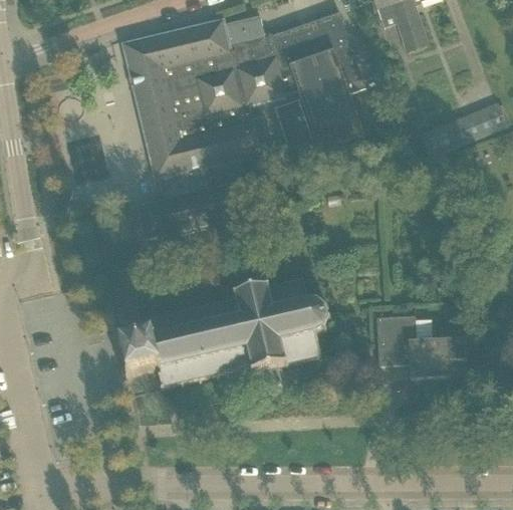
[(374,0),(376,6),(391,1),(394,13),(397,22),(404,42),(407,50),(426,44),(423,35),(413,6),(412,3),(411,0),(374,0)]
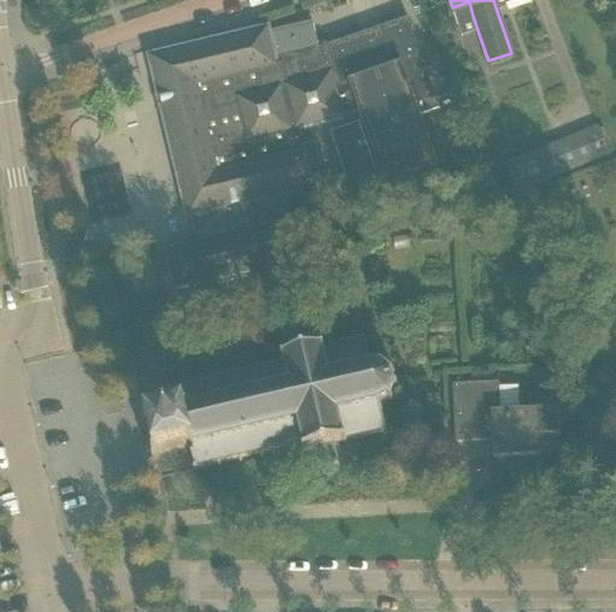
[(406,13),(327,41),(326,41),(339,81),(346,78),(357,109),(382,182),(436,163),(418,111),(438,104),(406,13)]
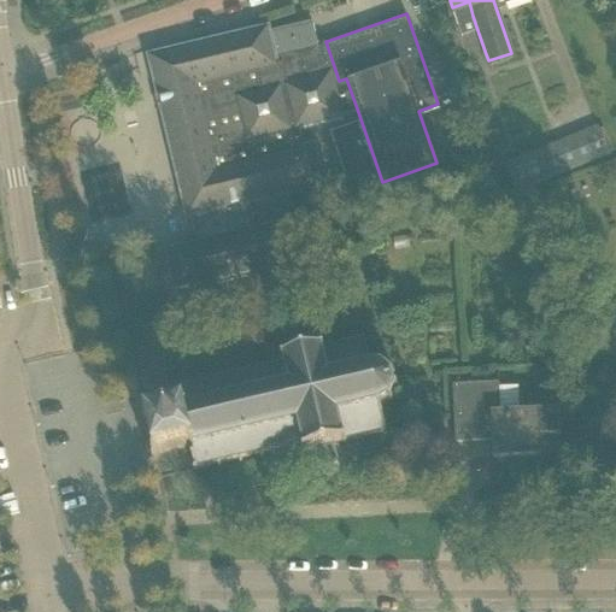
[(267,28),(265,24),(148,52),(187,212),(188,211),(195,240),(165,247),(175,284),(211,276),(212,281),(257,271),(256,265),(292,257),(283,219),(254,227),(247,198),(320,180),(306,124),(339,116),(338,113),(357,109),(346,78),(339,81),(326,41),(317,43),(317,42),(314,43),(308,18),(267,28)]
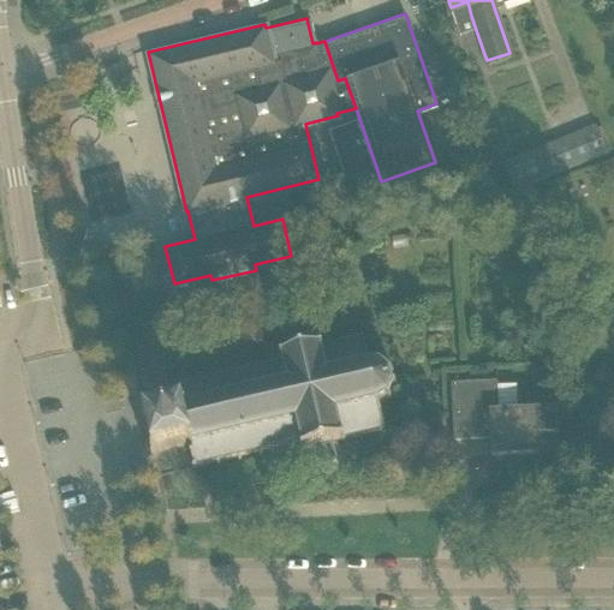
[(356,118),(327,127),(343,171),(328,175),(333,190),(347,185),(376,175),(356,118)]
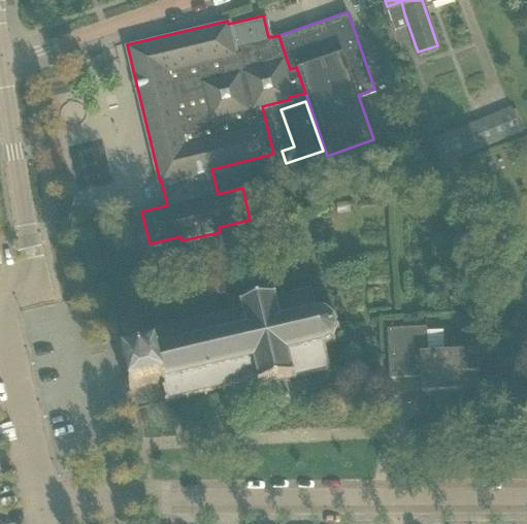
[(508,105),(431,136),(440,161),(519,129),(508,105)]
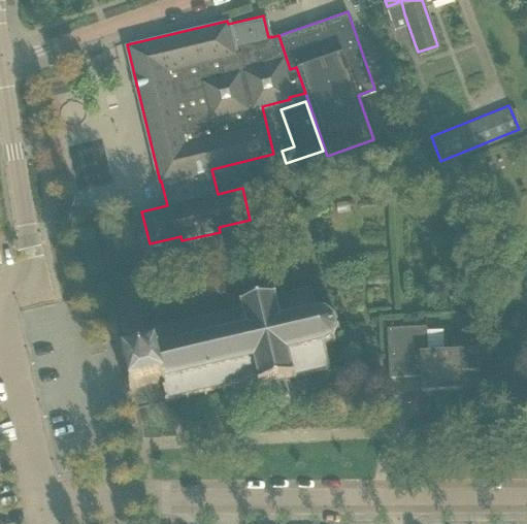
[(164,398),(165,399),(166,399),(167,397),(258,375),(259,380),(256,383),(259,385),(261,381),(268,380),(273,402),(289,398),(291,397),(290,393),(288,393),(285,383),(290,381),(288,374),(291,374),(294,377),(295,373),(294,373),(329,365),(324,342),(330,338),(333,340),(335,338),(332,336),(335,329),(338,329),(338,326),(335,326),(333,319),(336,317),(335,315),(332,316),(327,310),(328,307),(326,306),(324,309),(317,308),(311,287),(276,294),(277,293),(275,292),(273,295),(264,297),(264,294),(259,295),(259,294),(254,295),(254,297),(250,298),(250,300),(242,302),(239,300),(237,302),(241,304),(242,308),(152,329),(150,327),(147,329),(151,331),(154,347),(128,353),(123,350),(120,354),(125,357),(131,383),(128,388),(132,391),(135,386),(162,380),(165,395),(164,398)]
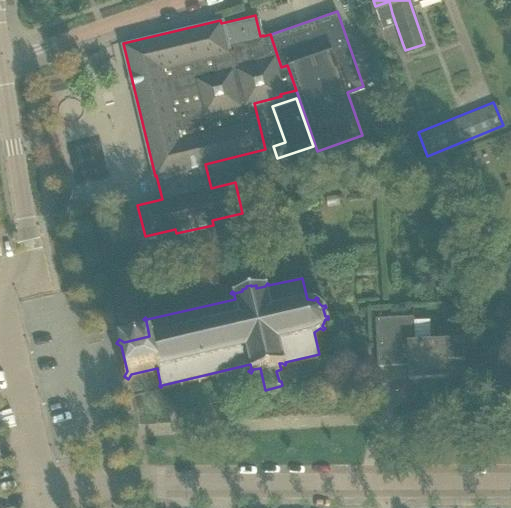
[(413,338),(412,314),(374,316),(376,364),(400,362),(400,359),(407,359),(408,376),(447,374),(446,358),(463,357),(462,335),(445,336),(413,338)]
